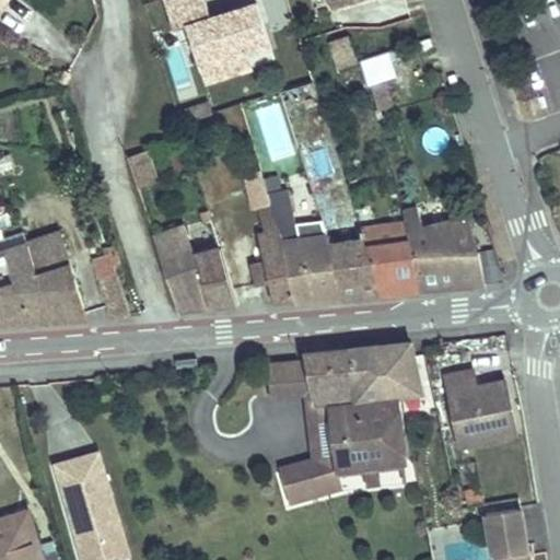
[(211,18),(205,0),(164,0),(175,31),(187,26),(200,69),(248,54),(271,46),(257,3),(241,8),(245,20),(235,23),(232,11),(211,18)]
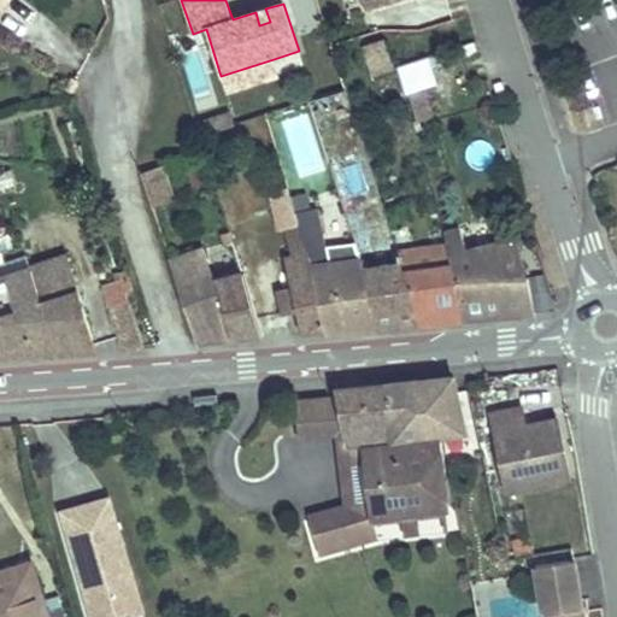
[(364,0),(368,11),(400,0),(364,0)]
